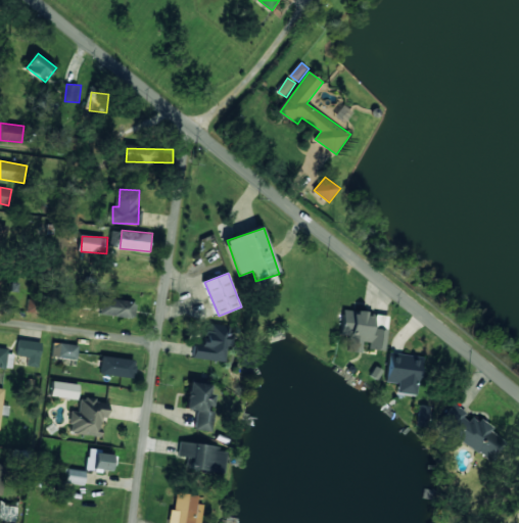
[(102,316),(137,318),(138,301),(103,298),(102,316)]
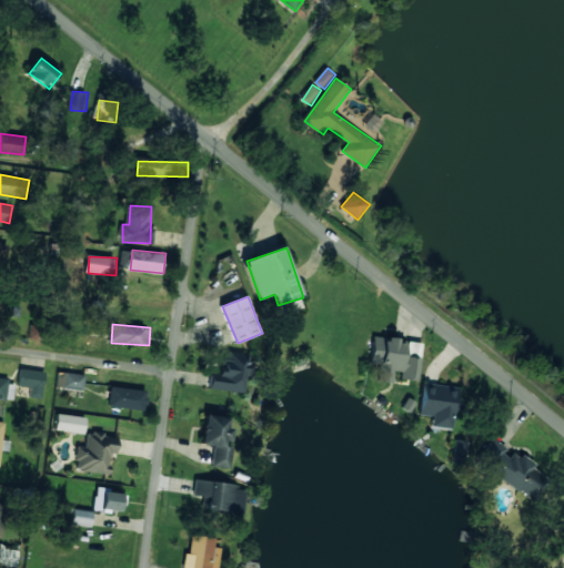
[(421,378),(425,343),(375,337),(372,364),(383,365),(381,382),(395,384),(396,376),(421,378)]
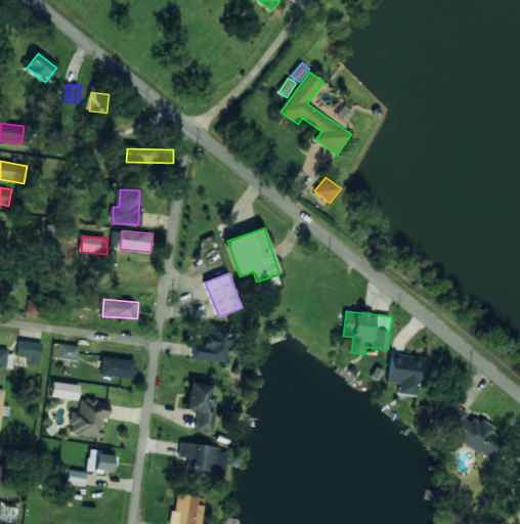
[(230,325),(211,324),(210,344),(198,344),(197,359),(230,361),(231,336),(230,336),(230,325)]
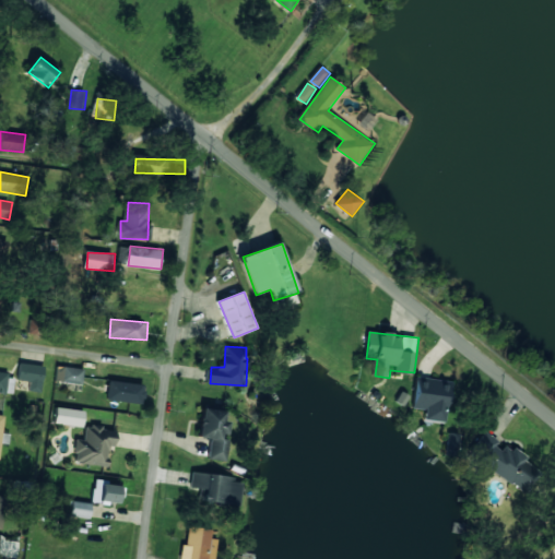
[(48,367),(23,363),(20,380),(33,382),(32,391),(43,393),(48,367)]
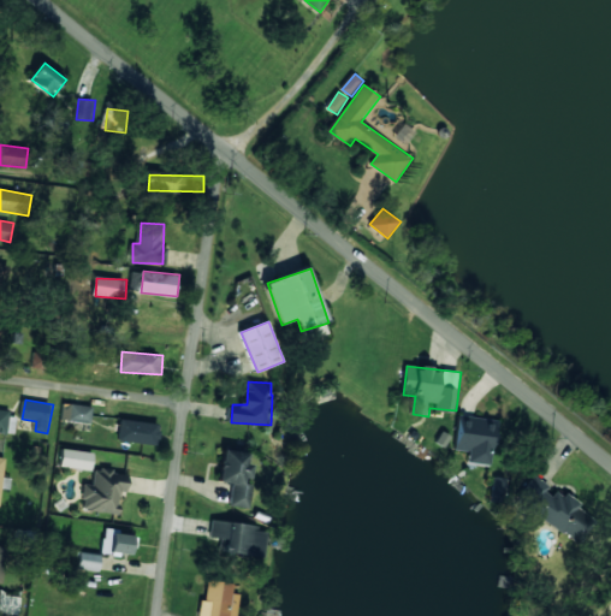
[(64,420),(94,424),(95,407),(66,403),(64,420)]
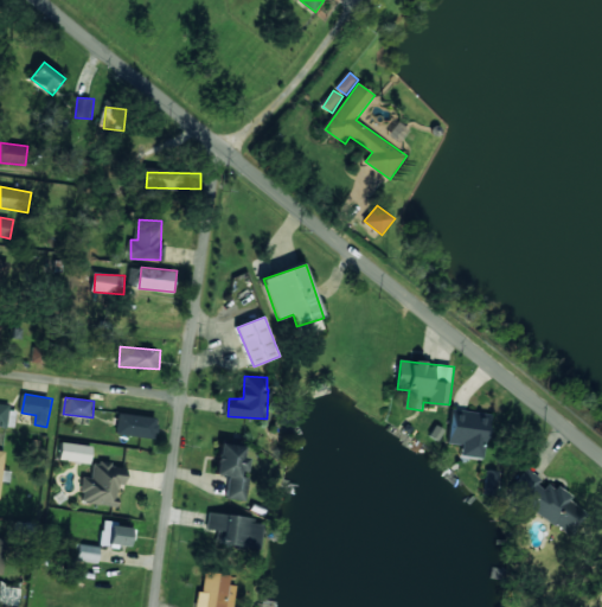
[(0,426),(15,429),(19,408),(0,403),(0,426)]
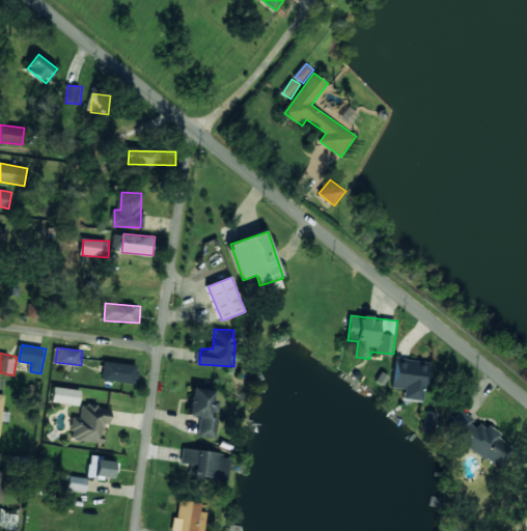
[(394,388),(406,389),(405,398),(426,400),(431,362),(397,359),(394,388)]
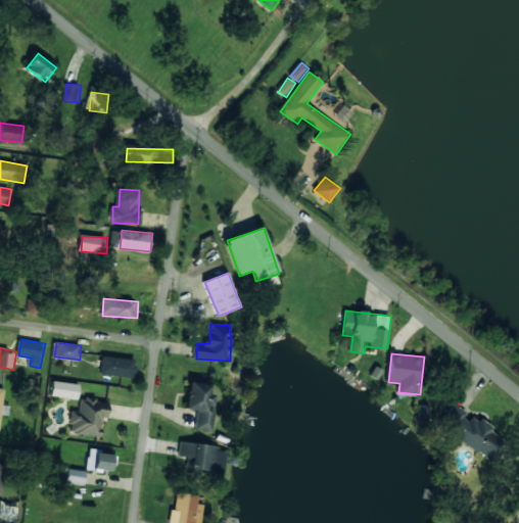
[(102,373),(136,379),(139,361),(104,355),(102,373)]
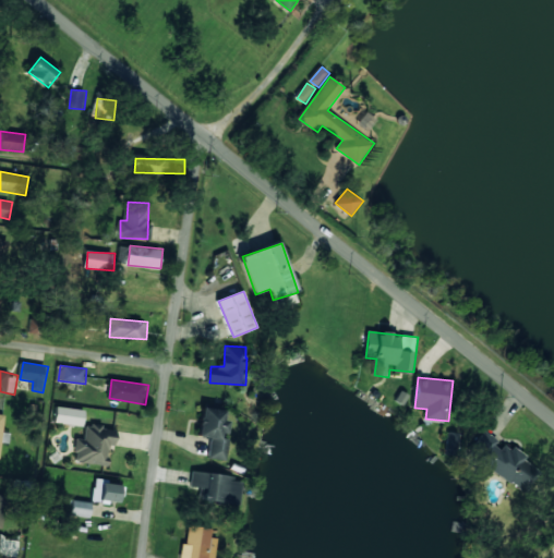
[(57,423),(85,426),(86,409),(58,407),(57,423)]
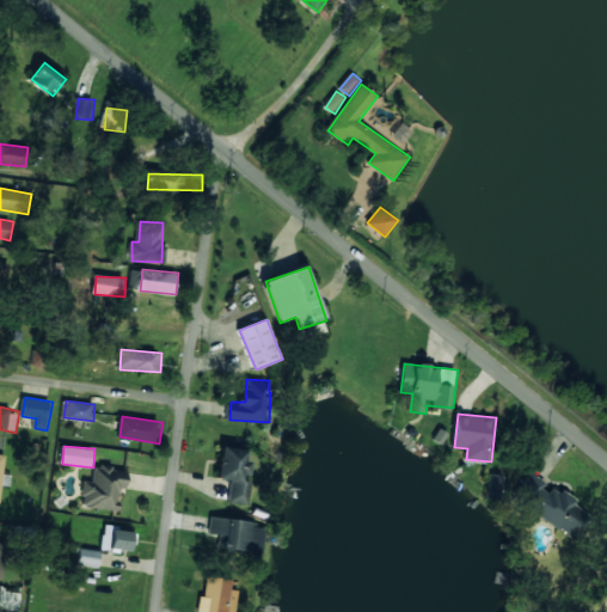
[(231,502),(250,505),(253,479),(250,479),(252,461),(247,461),(249,450),(224,447),(219,478),(233,481),(231,502)]
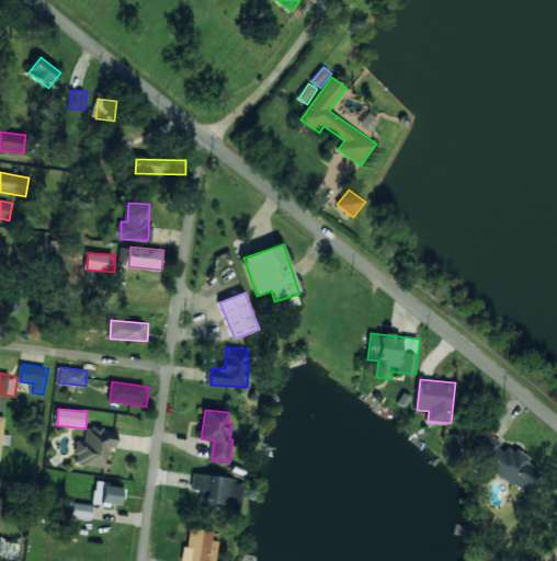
[(113,468),(116,431),(88,428),(87,442),(78,441),(77,465),(113,468)]
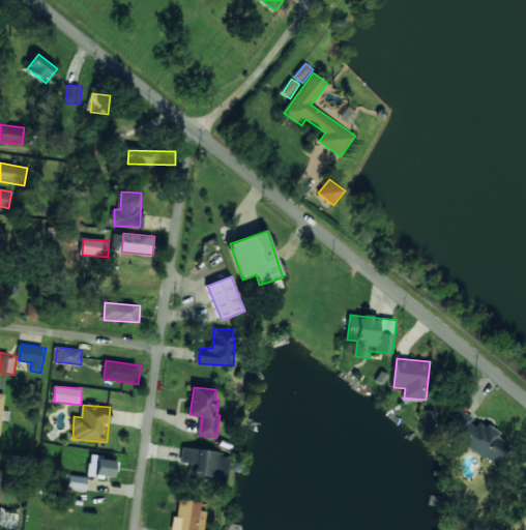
[(478,419),(461,408),(446,433),(503,467),(515,447),(499,438),(501,434),(477,419),(478,419)]
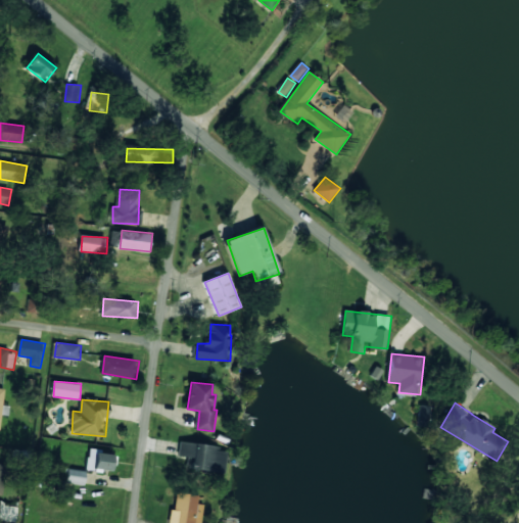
[(183,442),(181,458),(189,459),(188,469),(226,473),(229,448),(183,442)]
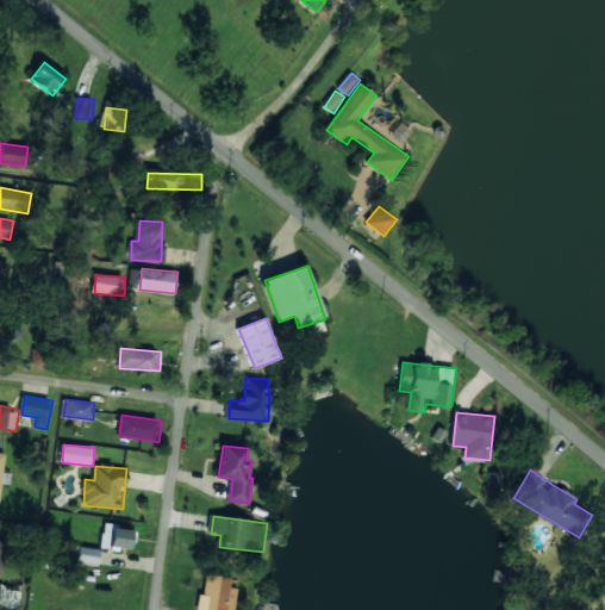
[(103,547),(132,549),(135,528),(105,526),(103,547)]
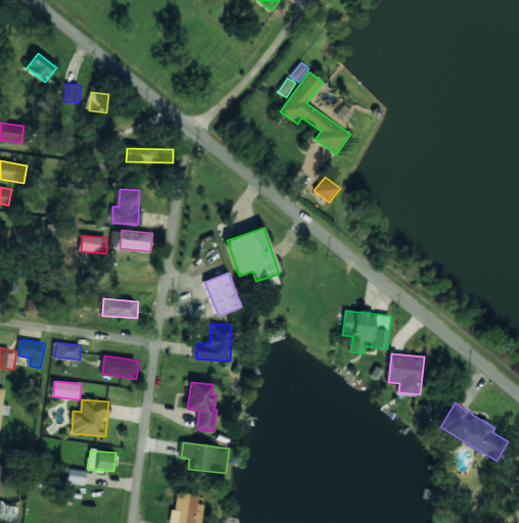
[(87,472),(69,469),(66,482),(85,485),(87,472)]
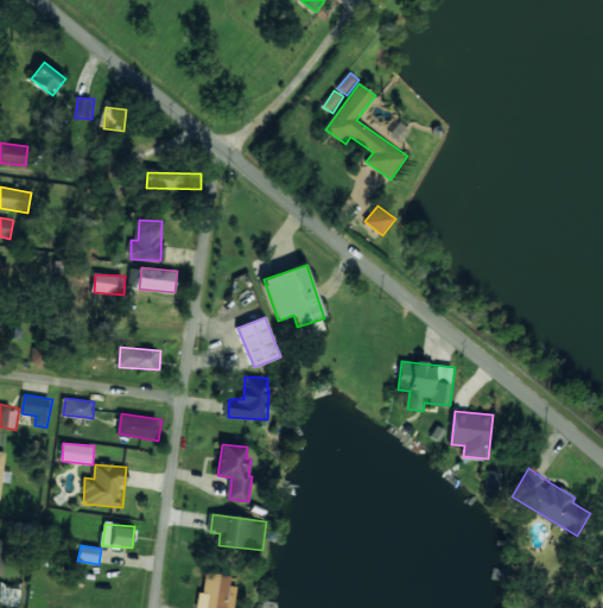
[(233,576),(205,572),(200,607),(235,607),(239,587),(232,586),(233,576)]
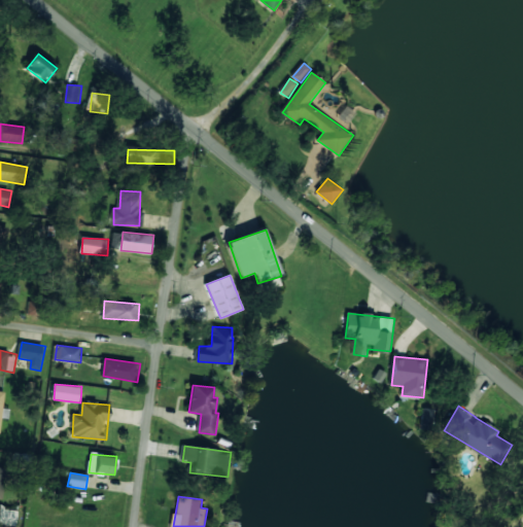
[(16,526),(19,510),(0,507),(0,513),(0,526),(16,526)]
